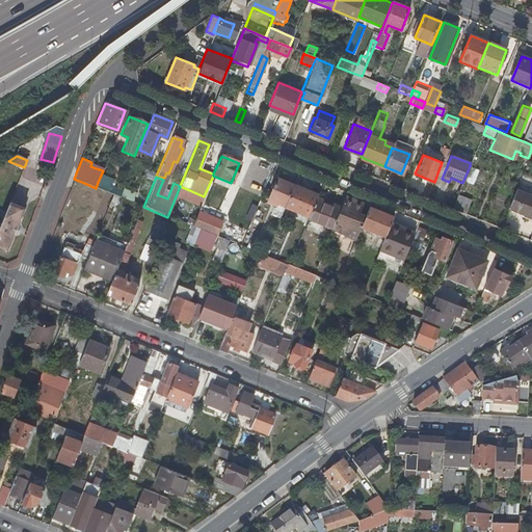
[(276,204),(285,207),(293,185),(276,178),(266,203),(275,206),(276,204)]
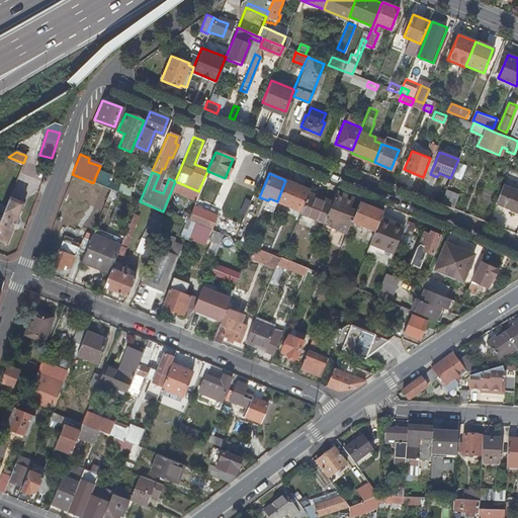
[(277,201),(276,202),(299,211),(308,192),(309,189),(285,180),(277,201)]
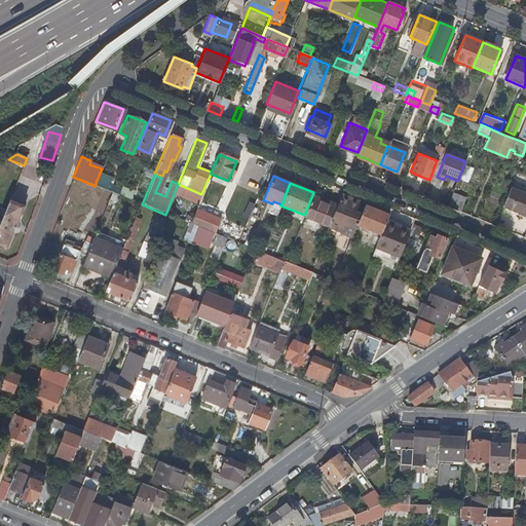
[(525,192),(510,186),(501,207),(516,213),(515,215),(525,219),(525,192)]
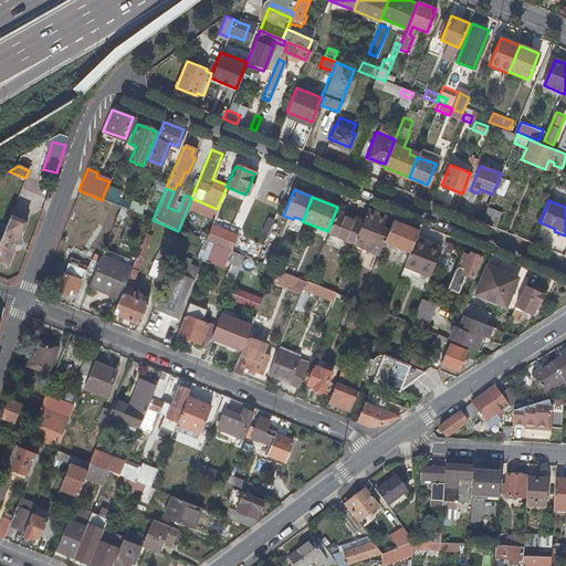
[(132,201),(127,210),(139,215),(143,207),(132,201)]
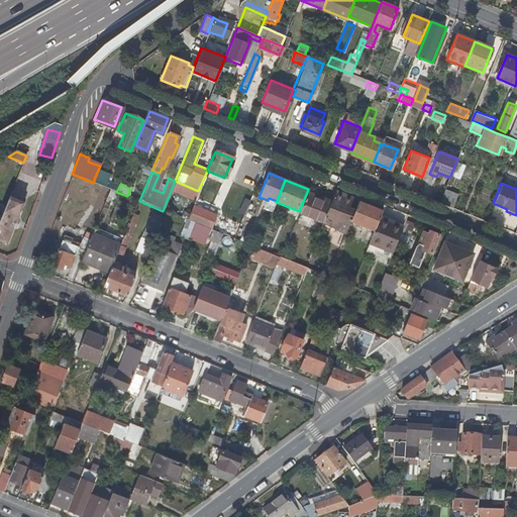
[(445,187),(439,203),(452,208),(458,193),(445,187)]
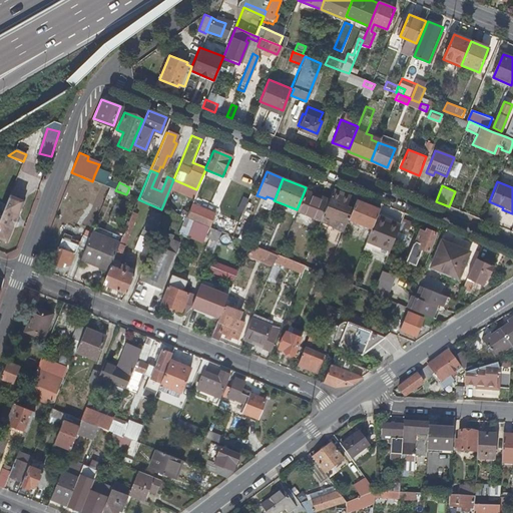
[(320,219),(320,220),(343,230),(348,219),(349,215),(345,213),(352,197),(332,189),(329,197),(320,219)]
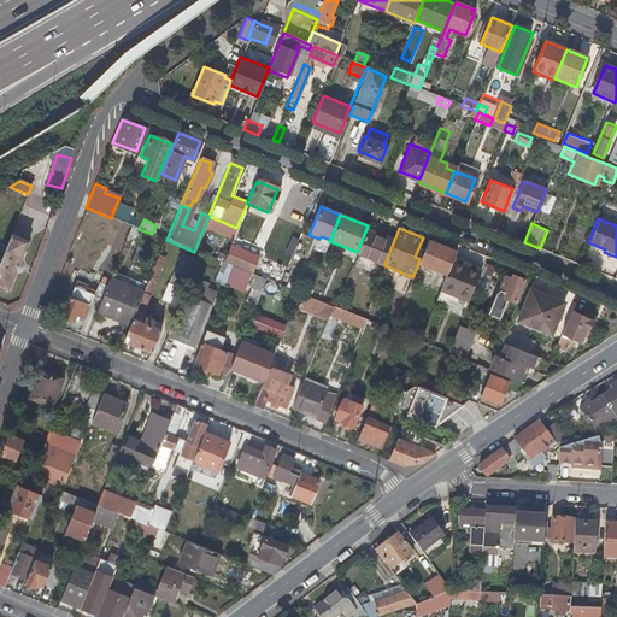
[(357,252),(357,253),(385,264),(395,238),(377,230),(376,233),(366,229),(357,252)]
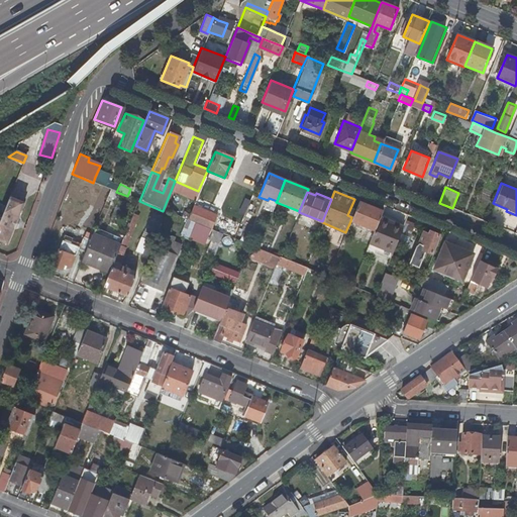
[(0,217),(0,218),(0,241),(6,244),(23,203),(9,197),(0,217)]
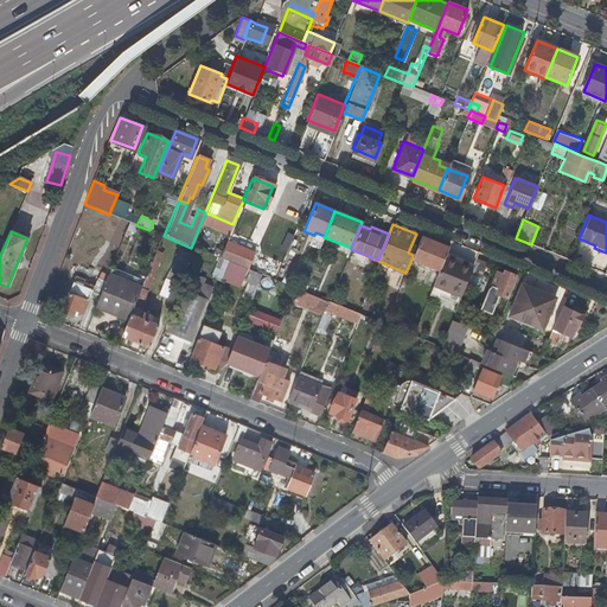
[(413,255),(411,260),(440,270),(446,256),(449,248),(421,236),(413,255)]
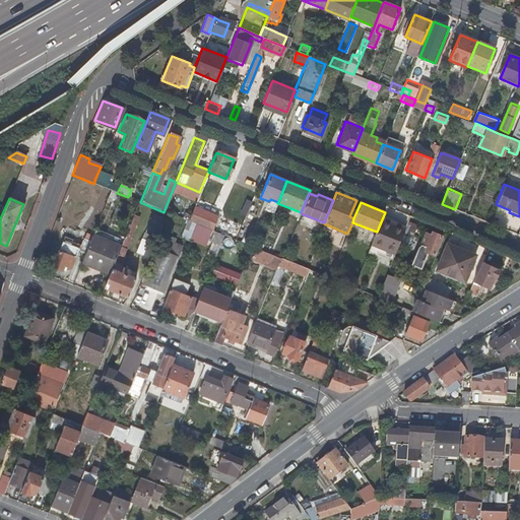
[(195,225),(210,231),(212,226),(216,215),(193,206),(187,221),(195,225)]
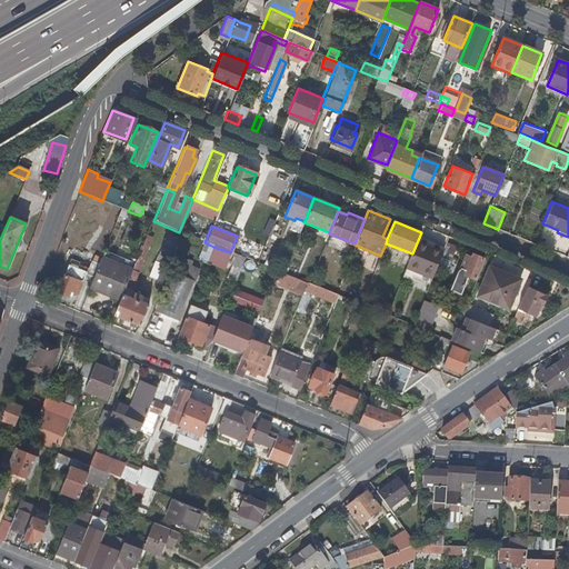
[(135,261),(123,287),(131,290),(136,280),(133,280),(151,236),(146,233),(135,261)]
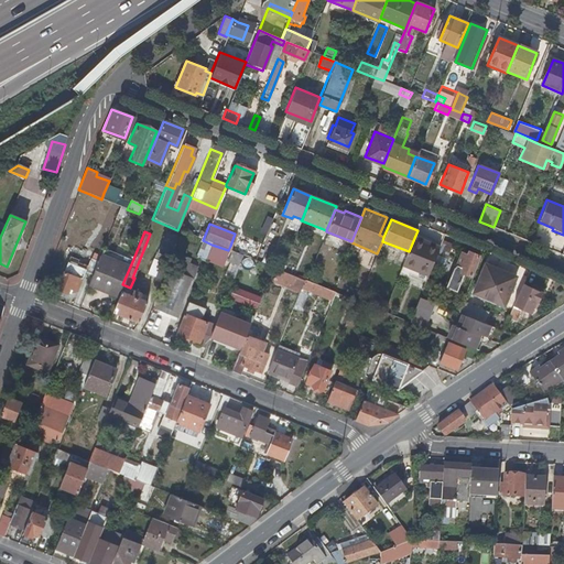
[(158,253),(170,258),(179,238),(165,232),(158,253)]
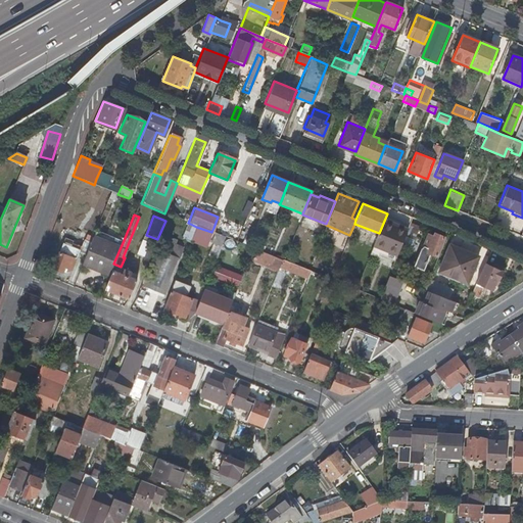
[(377,238),(373,247),(396,256),(407,230),(384,221),(379,233),(377,238)]
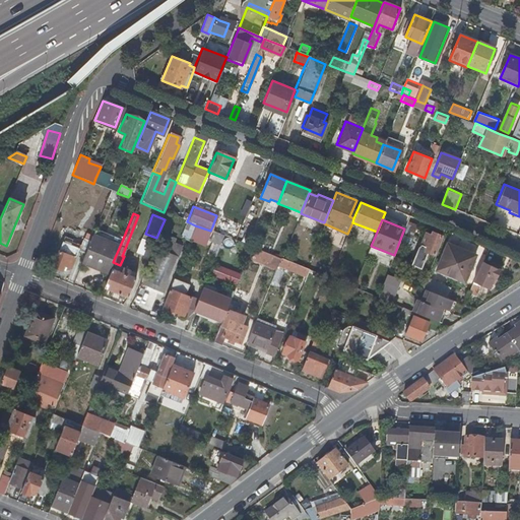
[(212,226),(210,231),(223,236),(235,241),(237,237),(212,226)]
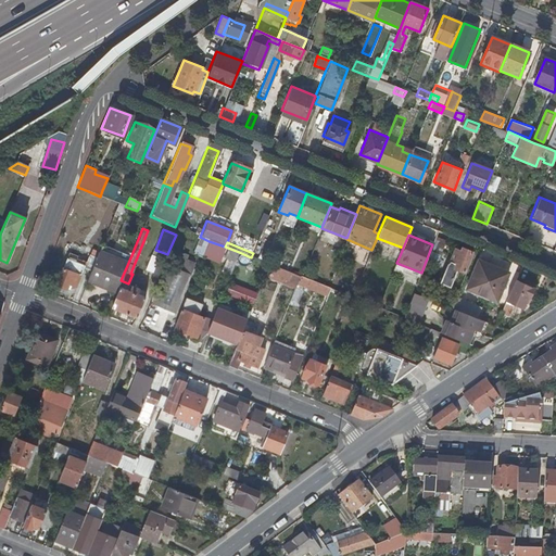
[(90,269),(86,281),(116,293),(118,287),(121,280),(131,255),(101,243),(96,256),(90,269)]
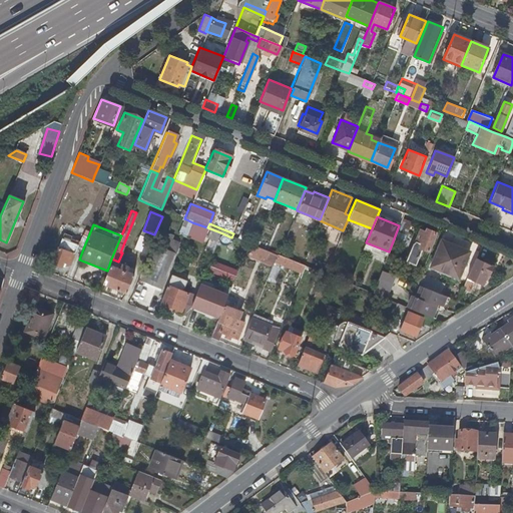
[(402,224),(395,240),(402,243),(408,227),(402,224)]
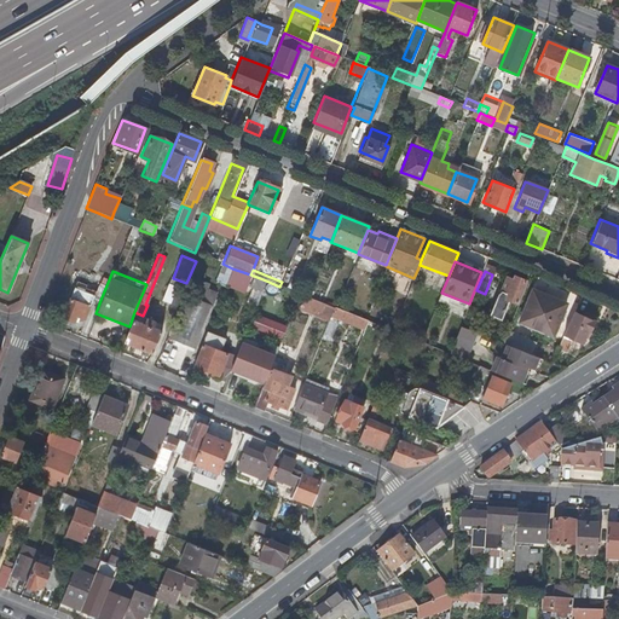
[(266,281),(250,275),(246,287),(261,293),(266,281)]
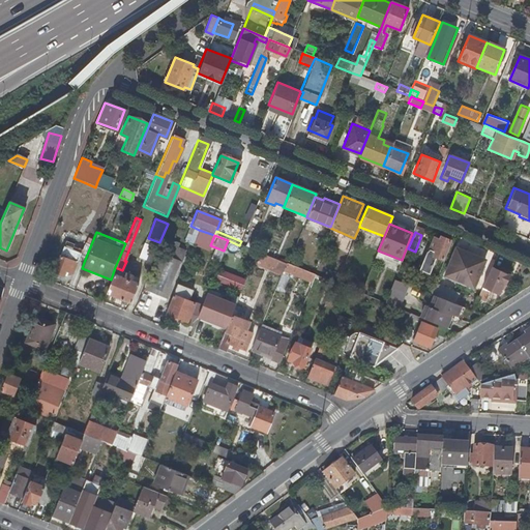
[(434,260),(442,263),(451,241),(437,236),(435,240),(432,238),(427,252),(423,249),(414,271),(427,276),(434,260)]
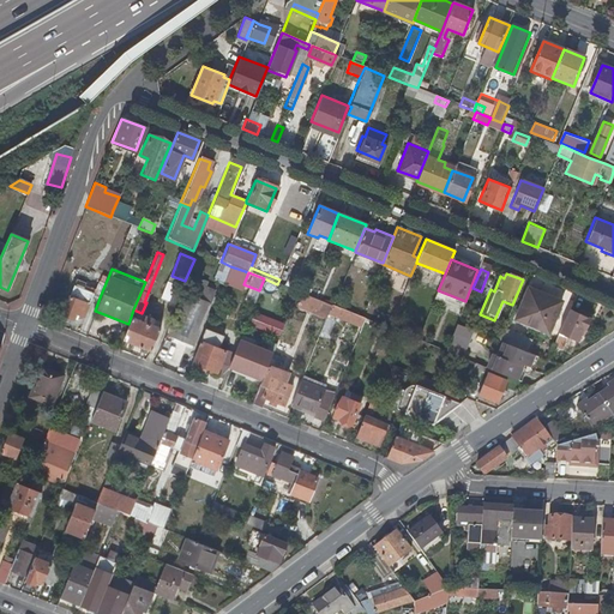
[(426,298),(434,301),(438,290),(443,280),(435,276),(426,298)]
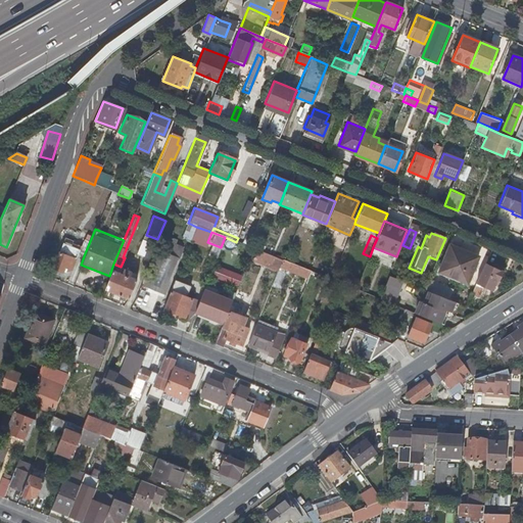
[(79,251),(85,253),(90,241),(84,239),(80,249),(79,251)]
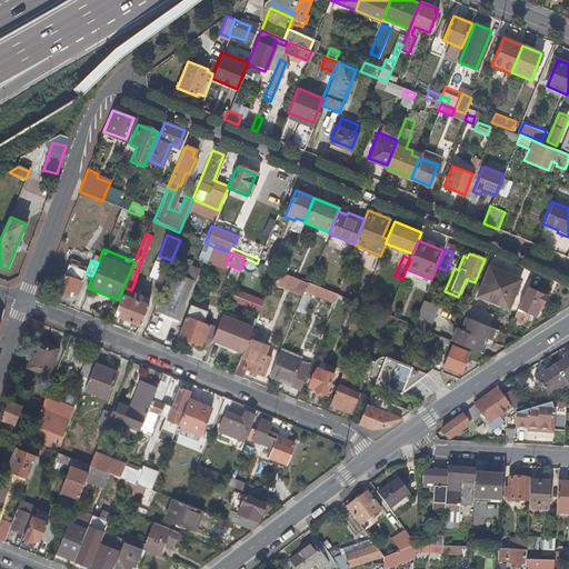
[(148,277),(162,282),(169,267),(155,260),(148,277)]
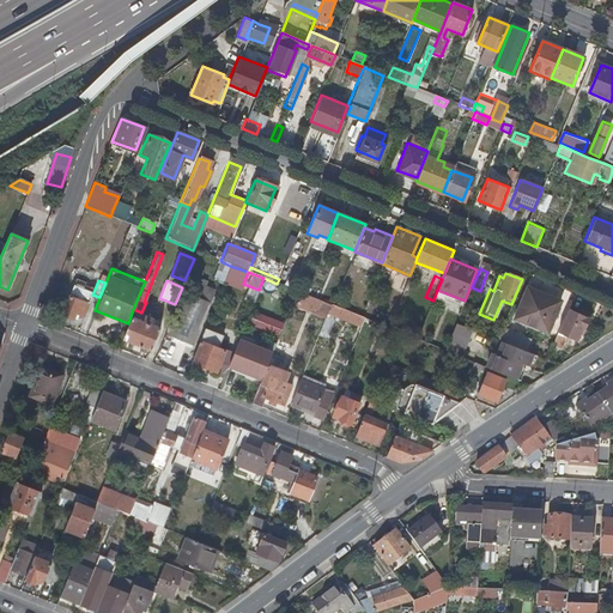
[(213,292),(190,283),(169,337),(192,346),(213,292)]
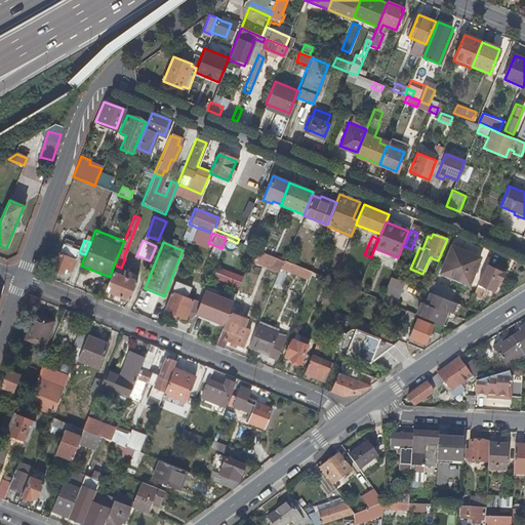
[(63,243),(51,270),(62,274),(64,268),(71,271),(79,252),(80,250),(63,243)]
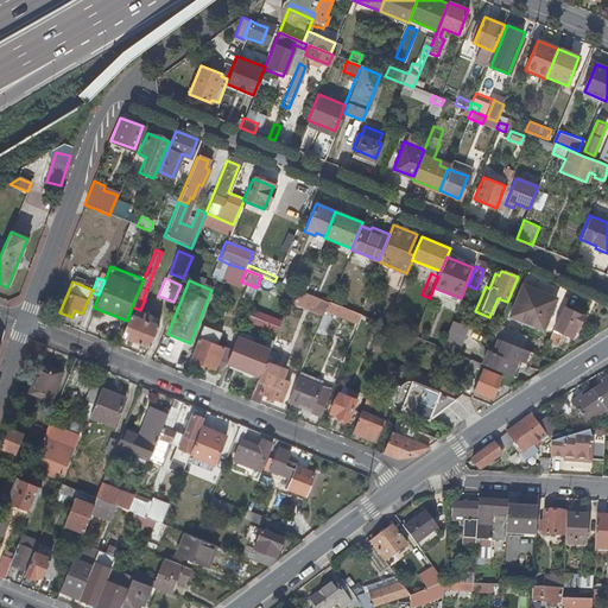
[(557,298),(523,284),(508,318),(543,333),(557,298)]
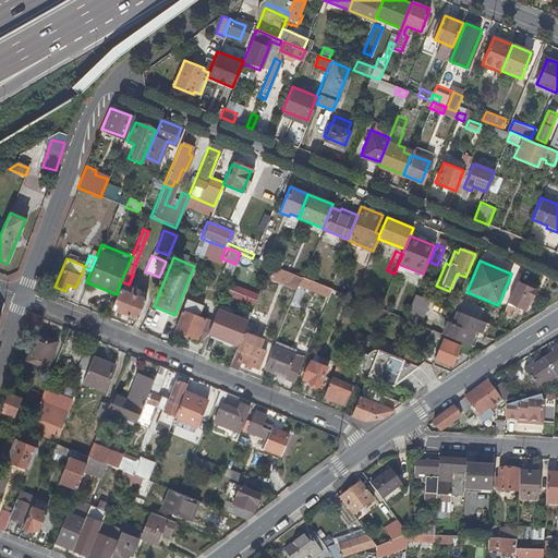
[(300,278),(269,265),(267,273),(298,284),(300,278)]
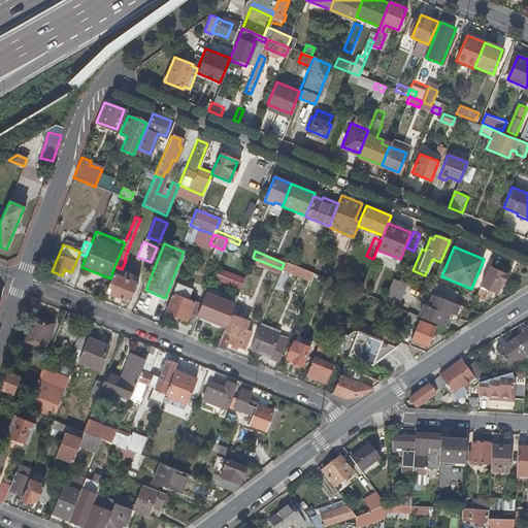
[(309,273),(284,263),(282,269),(307,281),(309,273)]
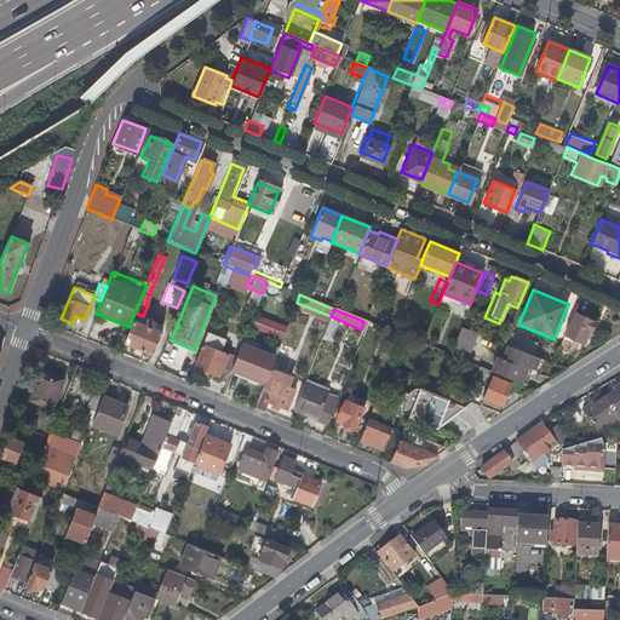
[(574,311),(562,337),(581,344),(585,338),(587,332),(591,333),(597,321),(574,311)]
